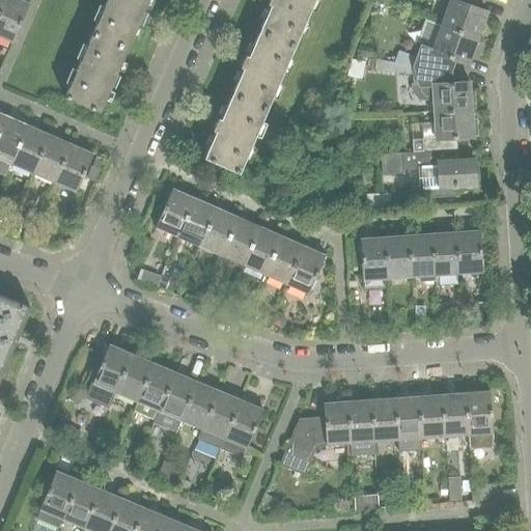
[(20,0),(3,0),(0,8),(0,38),(11,44),(29,4),(20,0)]
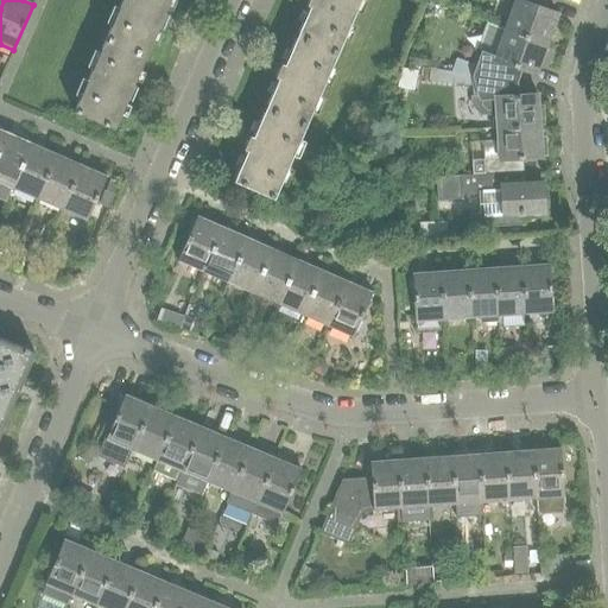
[(121,0),(105,40),(145,57),(159,27),(163,29),(169,14),(165,13),(170,0),(121,0)]
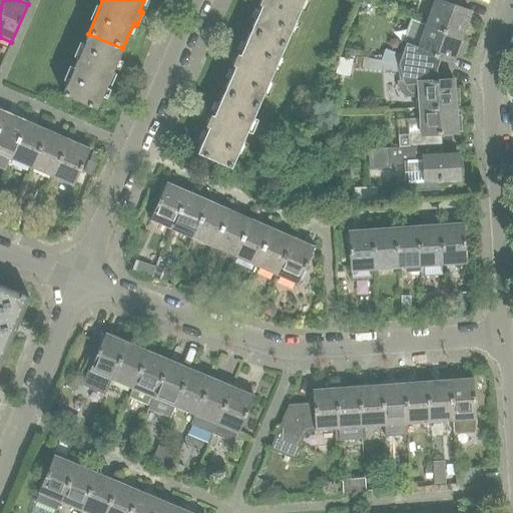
[(261,6),(249,30),(285,45),(304,0),(258,0),(257,4),(261,6)]
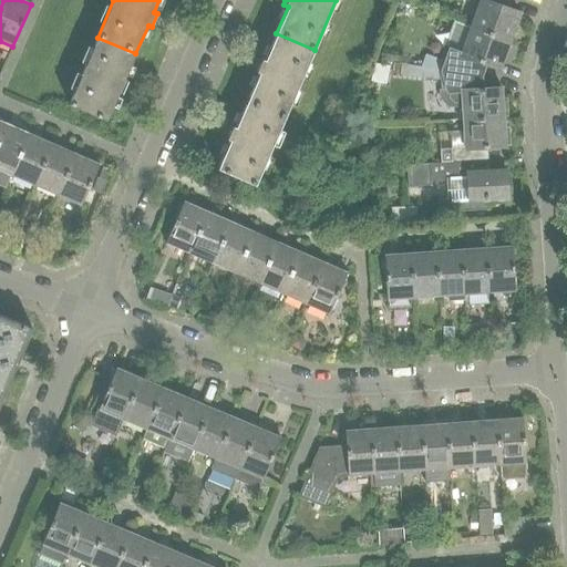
[(475,0),(481,2),(471,28),(509,41),(518,16),(506,11),(511,0),(475,0)]
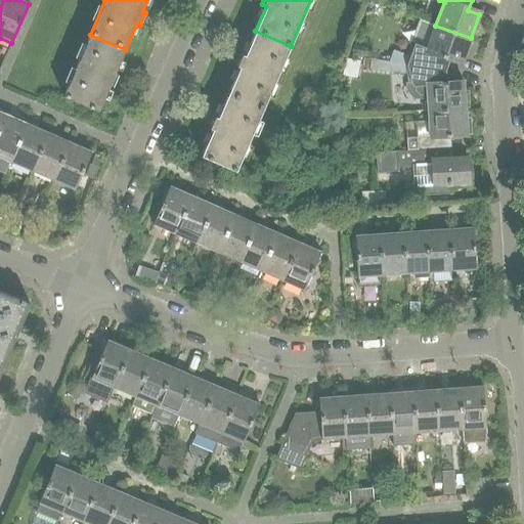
[(462,64),(471,38),(435,26),(435,27),(421,22),(415,41),(416,48),(412,56),(395,50),(390,62),(390,63),(407,66),(446,71),(449,60),(462,64)]
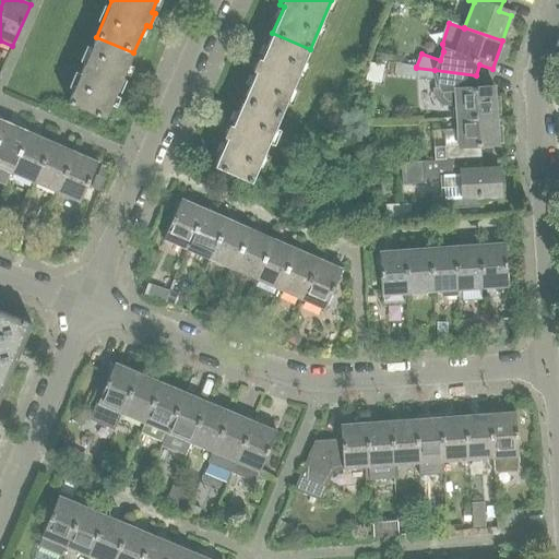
[(254,73),(242,99),(281,116),(310,49),(272,33),(260,60),(257,59),(250,72),(254,73)]
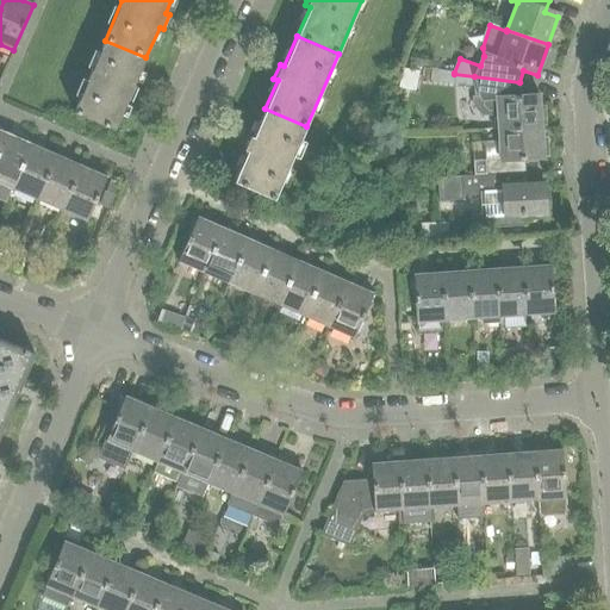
[(74,113),(114,131),(128,99),(132,101),(138,87),(135,85),(145,57),(105,41),(74,113)]
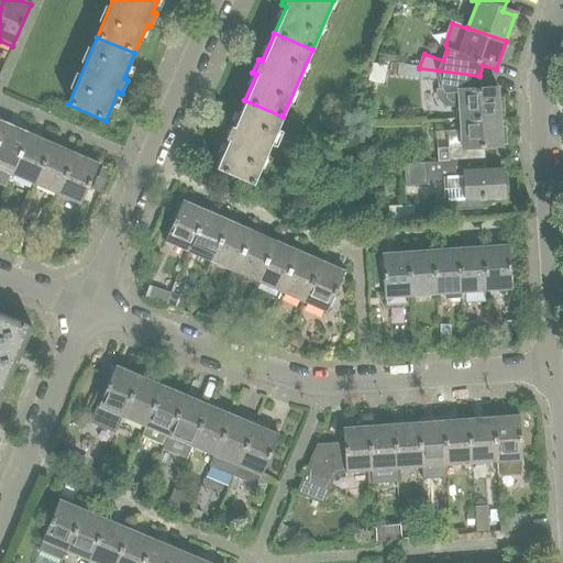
[(393,65),(392,74),(397,75),(418,77),(440,80),(438,70),(419,68),(398,65),(393,65)]
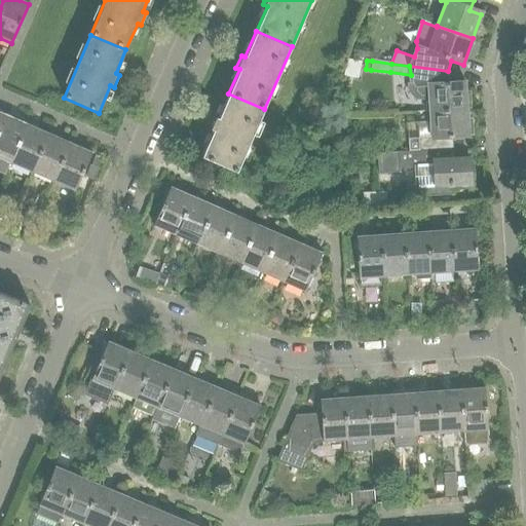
[(426,100),(427,111),(466,108),(464,82),(448,83),(448,71),(409,66),(411,75),(414,84),(408,84),(409,94),(416,100),(426,100)]
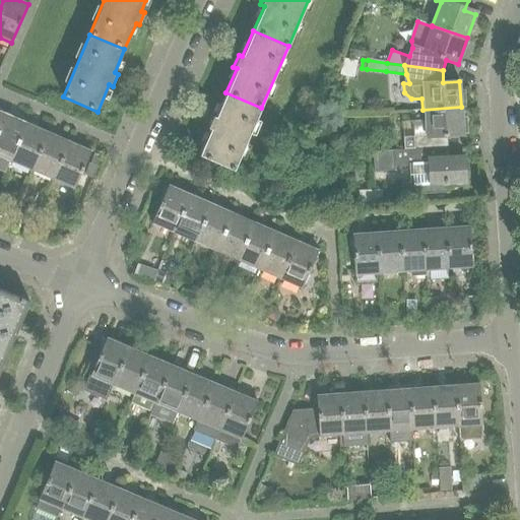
[(234,171),(261,108),(225,92),(215,118),(211,116),(205,129),(209,131),(199,155),(234,171)]
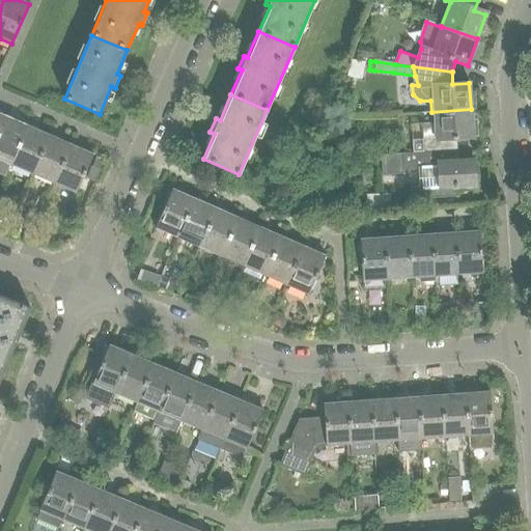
[(413,140),(414,152),(456,149),(456,139),(473,138),(471,109),(431,112),(431,124),(420,126),(421,140),(413,140)]
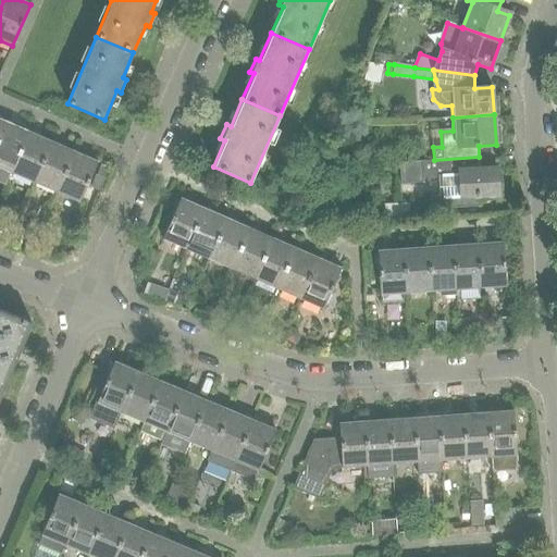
[(0,135),(0,168),(11,173),(28,132),(5,122),(0,135)]
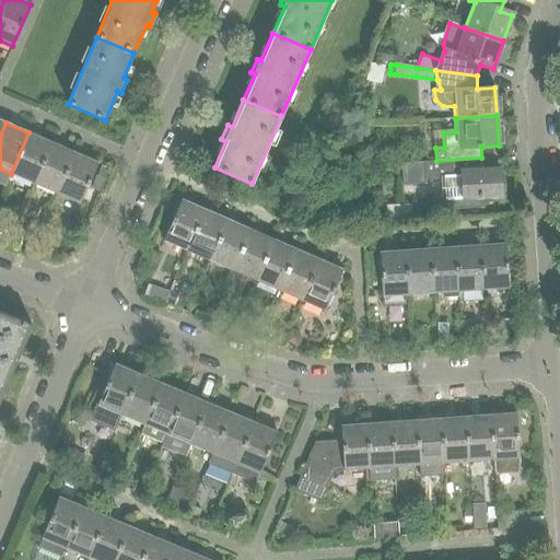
[(11,174),(34,184),(51,142),(28,132),(11,174)]
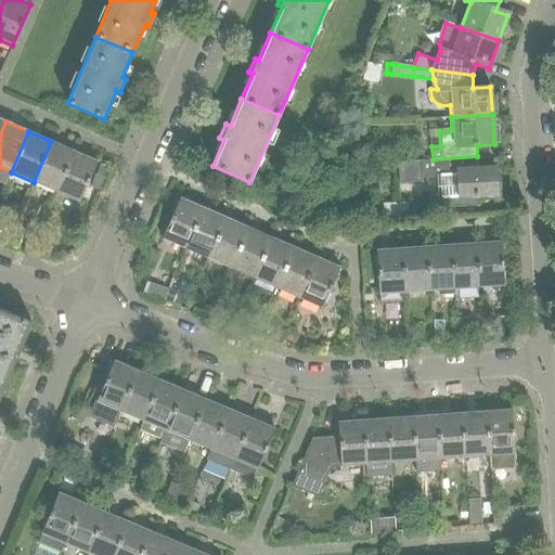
[(34,182),(55,192),(74,151),(51,141),(34,182)]
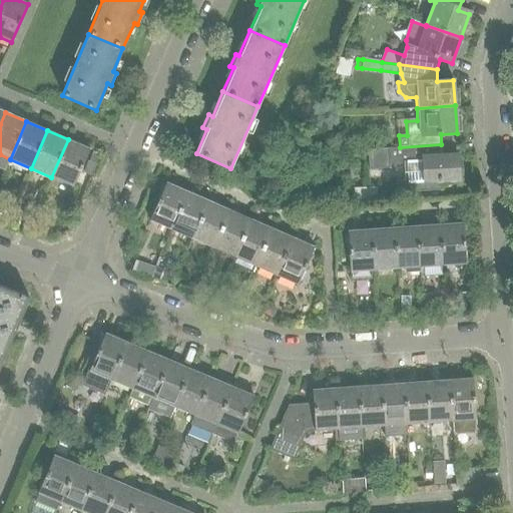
[(51,177),(73,187),(89,149),(68,139),(51,177)]
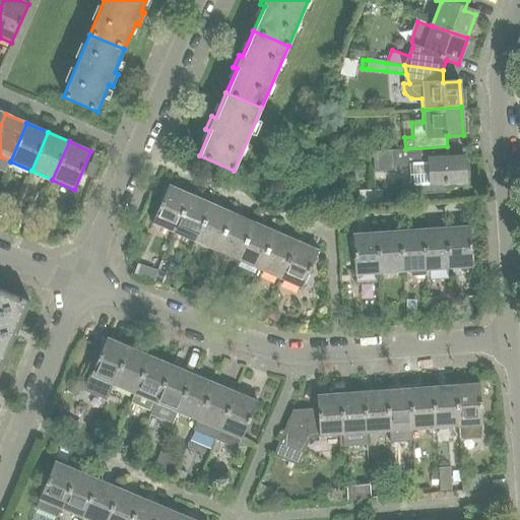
[(446,187),(466,186),(464,156),(448,157),(447,146),(405,149),(371,152),(372,173),(391,171),(391,167),(407,166),(409,185),(399,186),(400,198),(447,194),(446,187)]
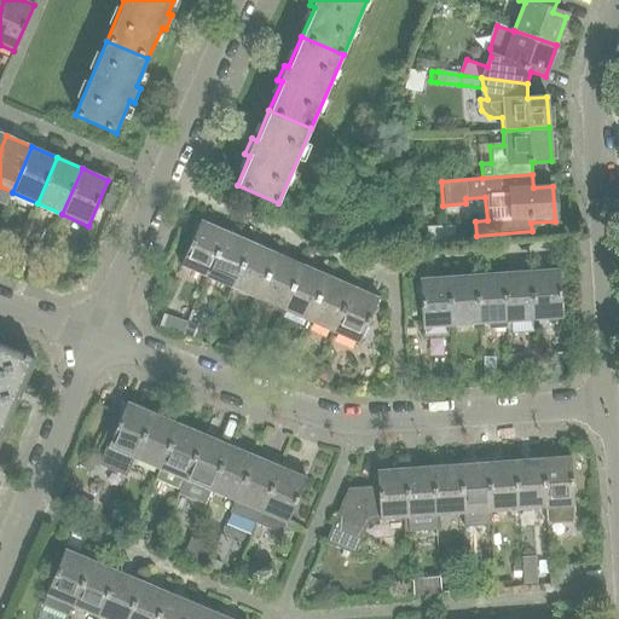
[(180,266),(207,278),(227,232),(201,220),(180,266)]
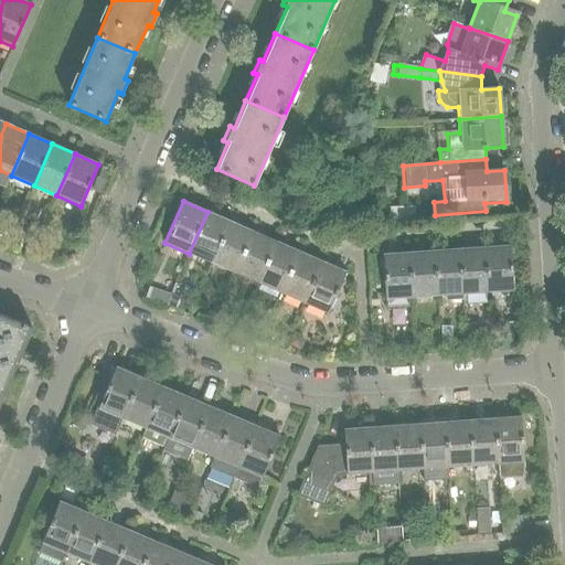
[(189,254),(212,264),(231,222),(208,212),(189,254)]
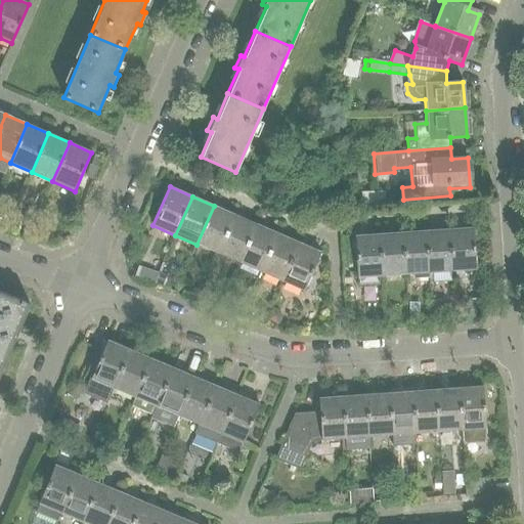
[(197,245),(218,254),(235,215),(214,206),(197,245)]
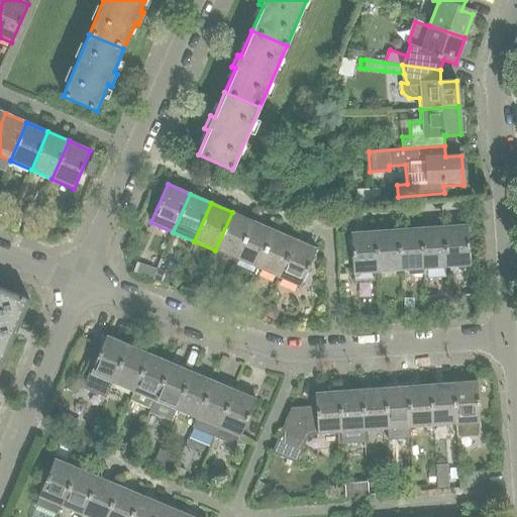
[(215,250),(236,260),(252,221),(232,212),(215,250)]
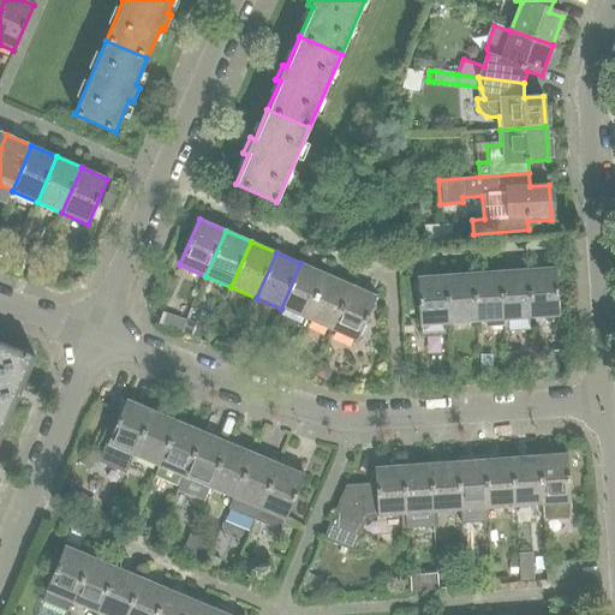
[(281,309),(305,320),(326,274),(300,263),(281,309)]
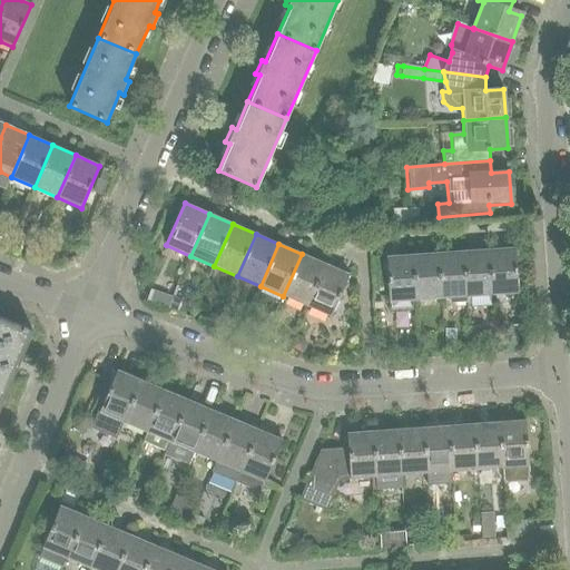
[(518,294),(513,247),(488,249),(490,296),(518,294)]
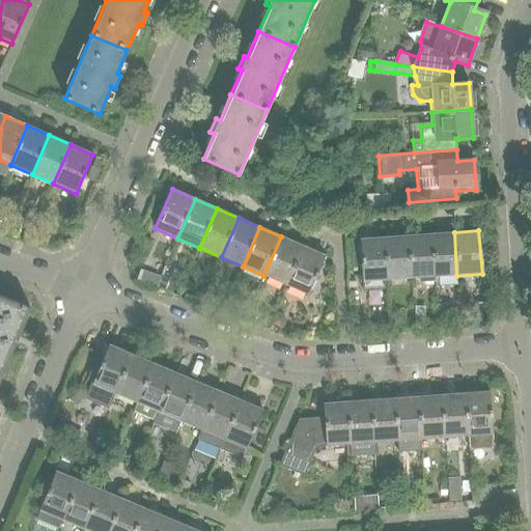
[(32,234),(26,232),(23,240),(29,242),(32,234)]
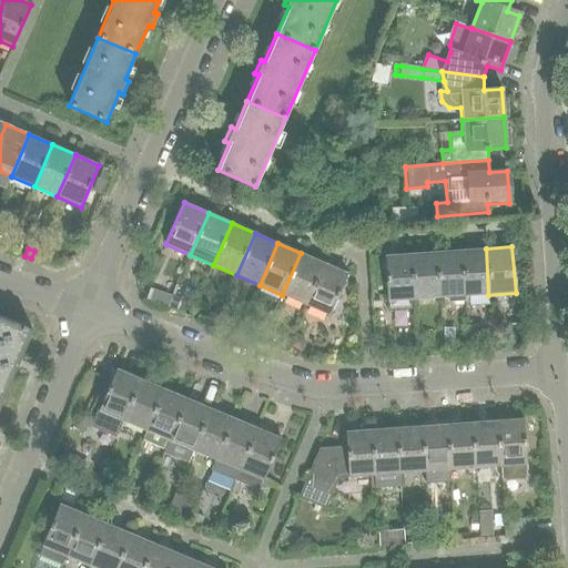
[(486,249),(460,251),(464,296),(488,295),(486,249)]
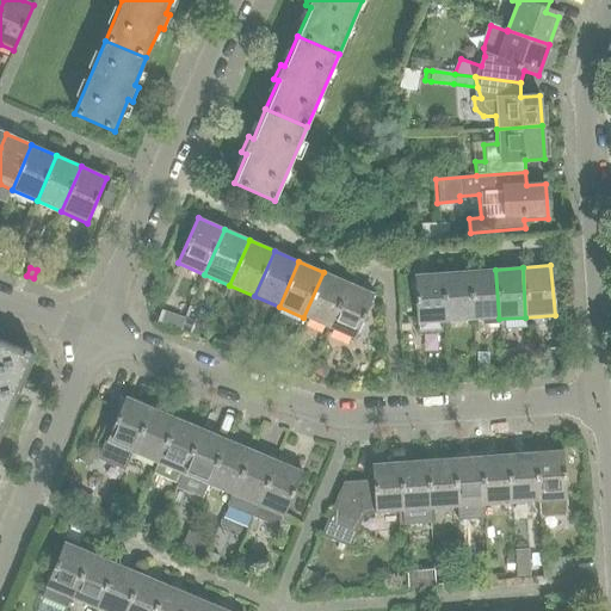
[(495,270),(468,271),(471,321),(482,320),(483,326),(499,325),(499,319),(495,270)]
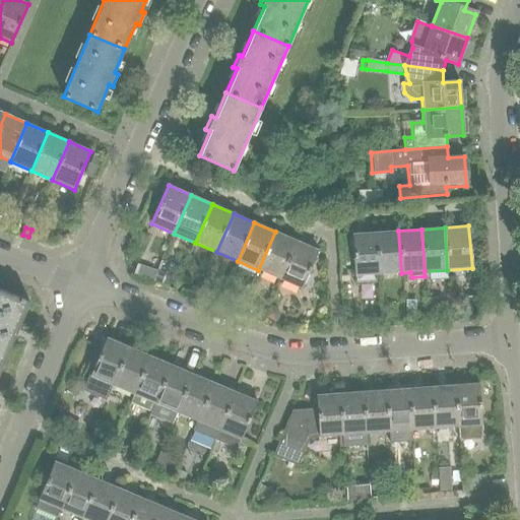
[(401,273),(398,231),(375,233),(379,274),(401,273)]
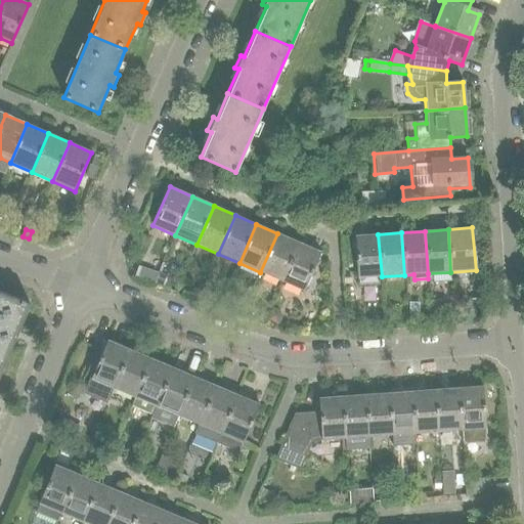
[(277,233),(260,272),(281,281),(299,243),(277,233)]
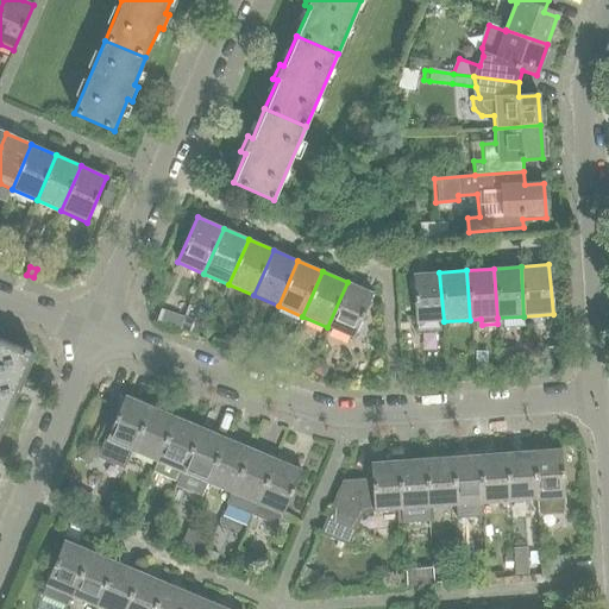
[(444,321),(439,272),(413,274),(416,324),(444,321)]
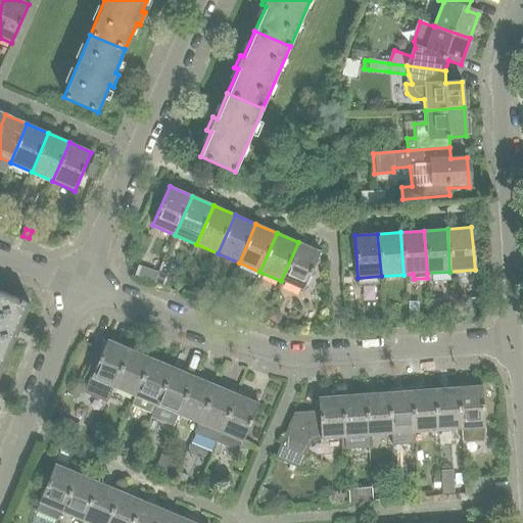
[(281,281),(303,291),(320,251),(298,242),(281,281)]
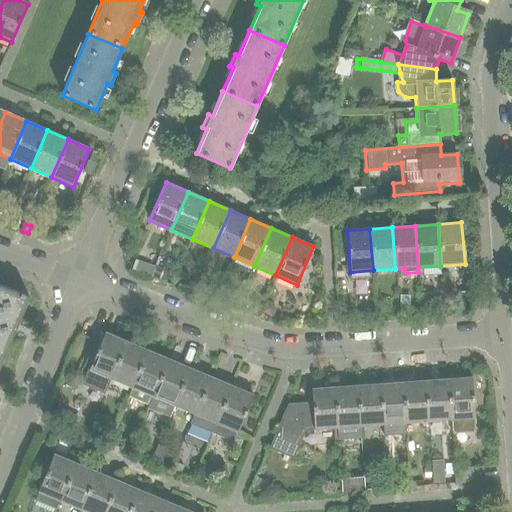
[(155,267),(151,277),(160,281),(164,270),(155,267)]
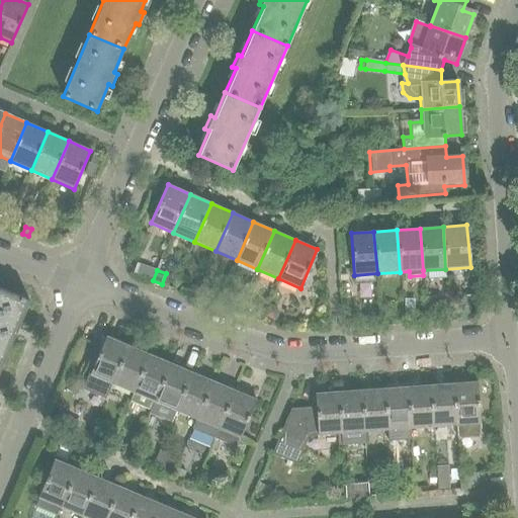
[(217,296),(220,290),(221,289),(212,285),(211,287),(209,293),(217,296)]
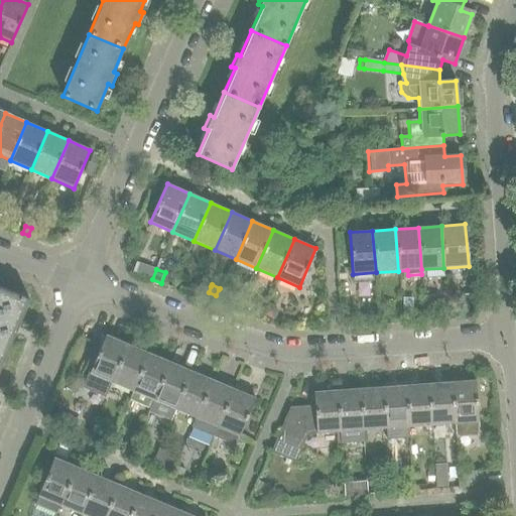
[(28,301),(0,288),(0,362),(2,364),(28,301)]
